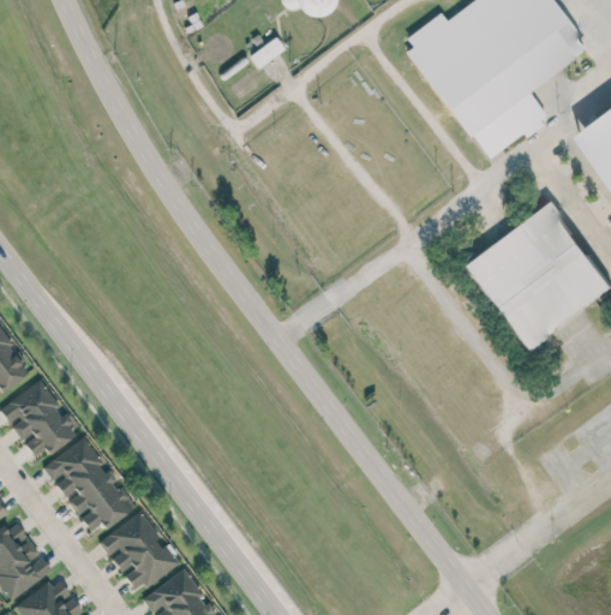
[(280,0),(281,16),(315,13),(312,0),(280,0)]
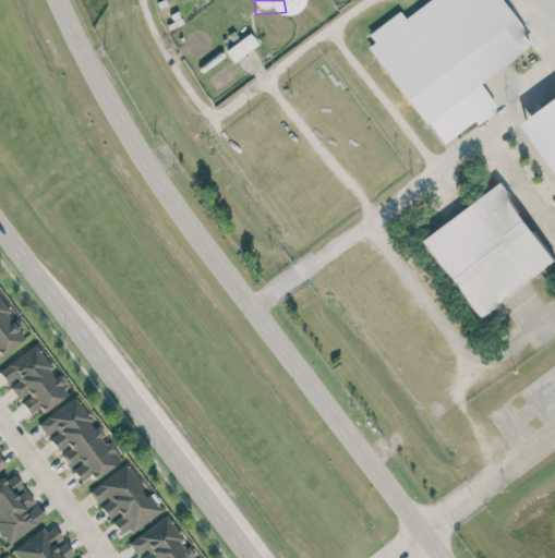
[(534,46),(503,0),(431,0),(407,17),(402,12),(371,34),(376,43),(372,46),(442,146),(478,120),(479,122),(499,108),(481,82),(534,46)]
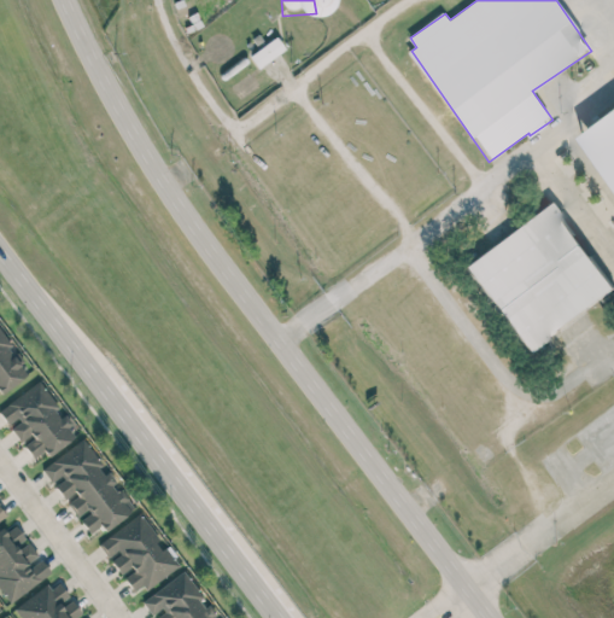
[(288,51),(281,38),(252,54),(259,68),(288,51)]
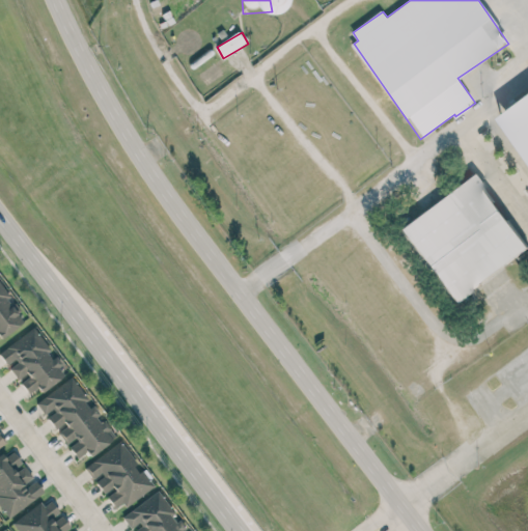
[(527,93),(502,112),(527,150),(527,93)]
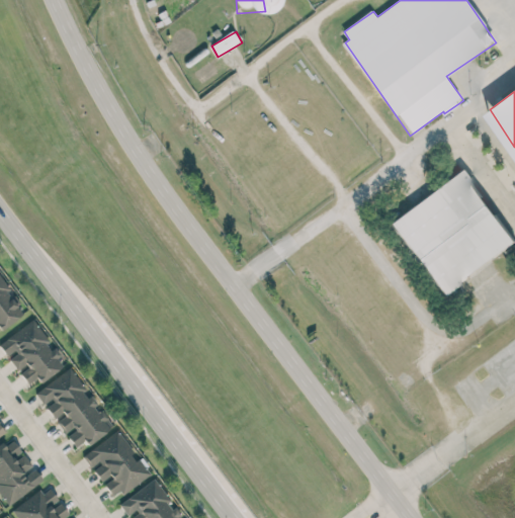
[(443,294),(514,246),(514,240),(466,170),(392,221),(443,294)]
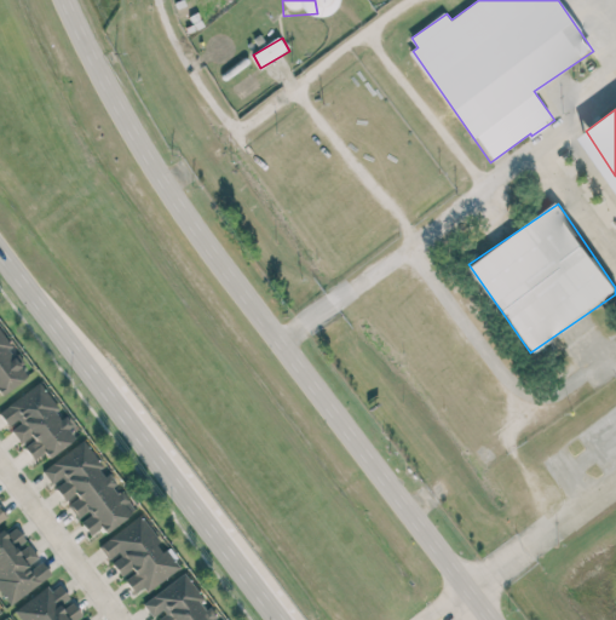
[(0,390),(4,395),(30,377),(11,349),(15,348),(0,325),(0,390)]
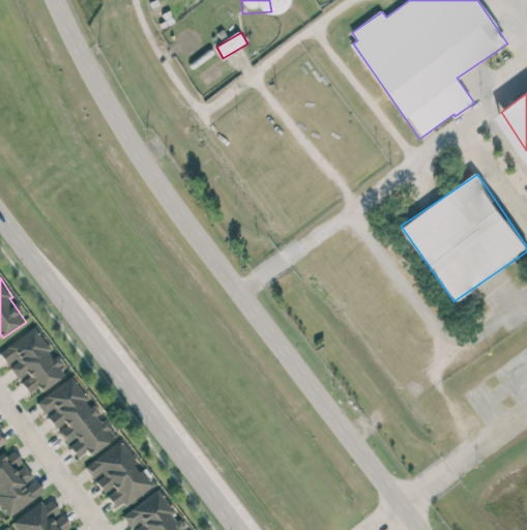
[(1,352),(10,365),(21,381),(22,380),(31,394),(40,387),(44,391),(67,376),(61,366),(64,364),(58,355),(56,356),(36,327),(1,352)]
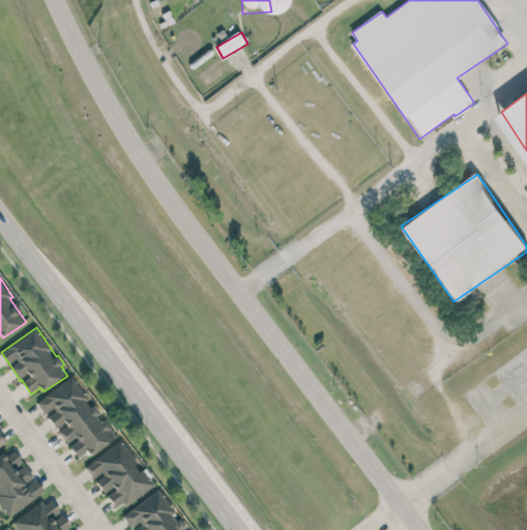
[(119,437),(106,419),(75,376),(38,402),(49,415),(59,430),(70,444),(80,458),(89,451),(92,455),(119,437)]
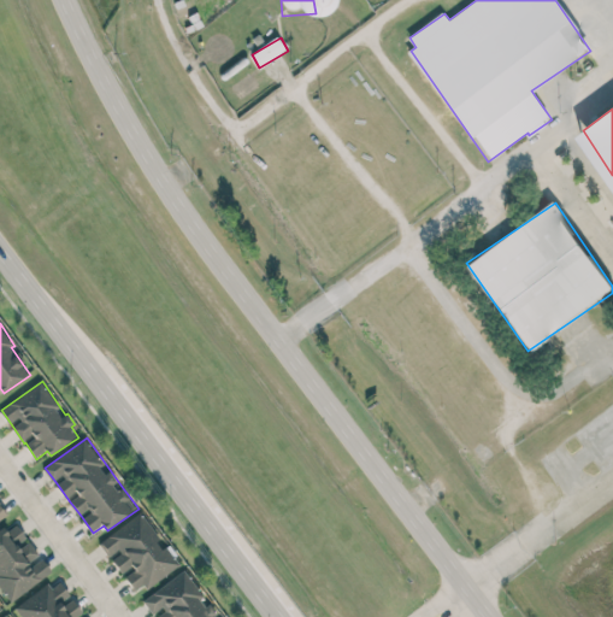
[(0,522),(10,516),(0,500),(0,522)]
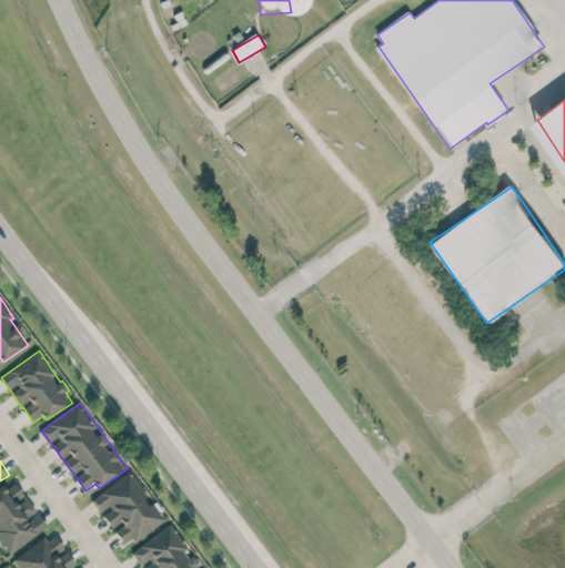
[(167,520),(149,497),(150,497),(132,472),(93,499),(103,514),(104,514),(115,529),(128,547),(167,520)]
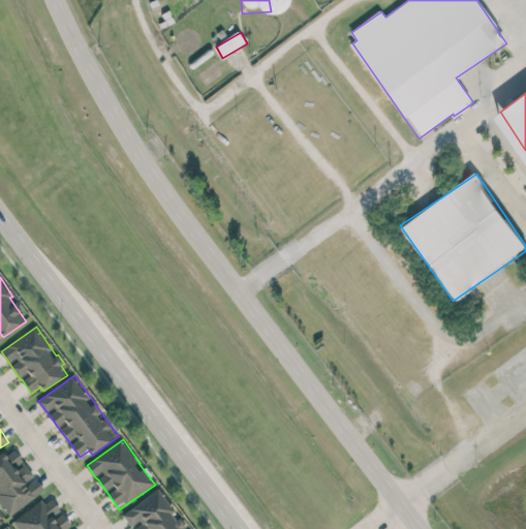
[(0,500),(11,517),(47,491),(36,476),(27,463),(26,463),(16,449),(7,455),(5,452),(0,454),(0,500)]
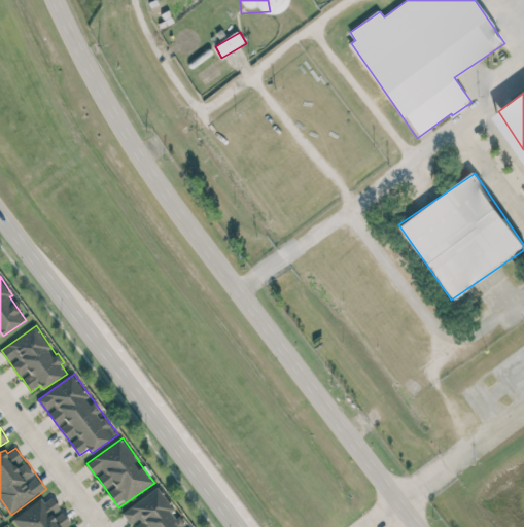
[(124,513),(133,526),(134,526),(135,526),(185,526),(160,488),(124,513)]
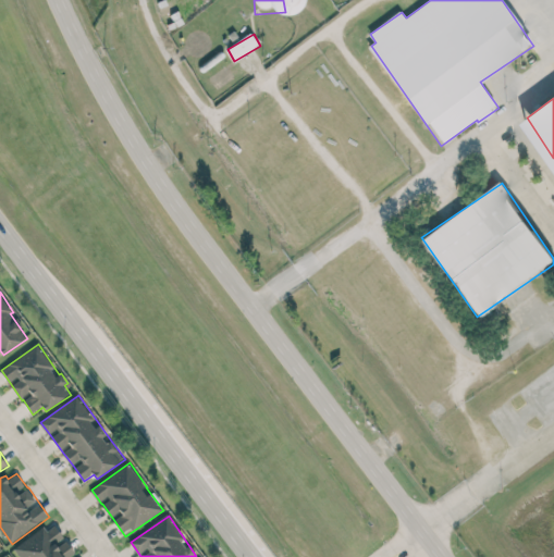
[(17,548),(24,556),(78,556),(77,555),(78,555),(68,540),(66,540),(54,522),(17,548)]
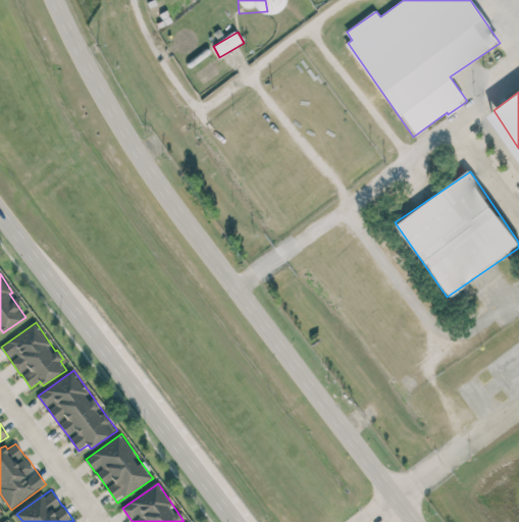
All buildings are outlined.
